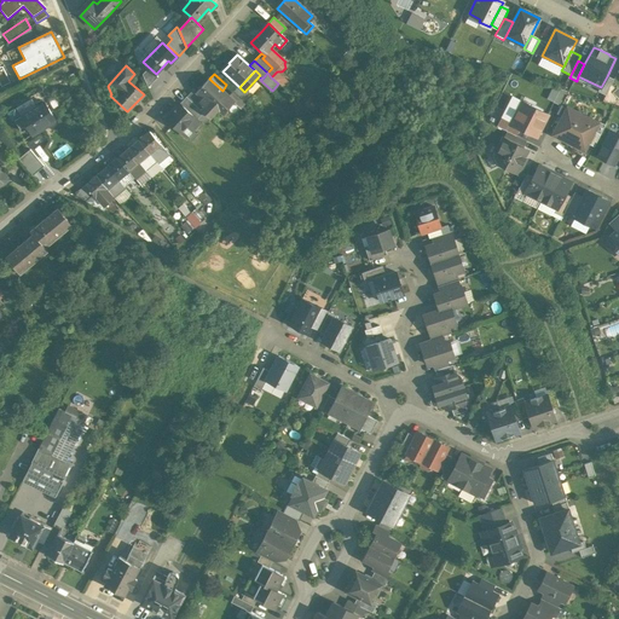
[(613,80),(607,76),(601,87),(599,92),(606,96),(613,80)]
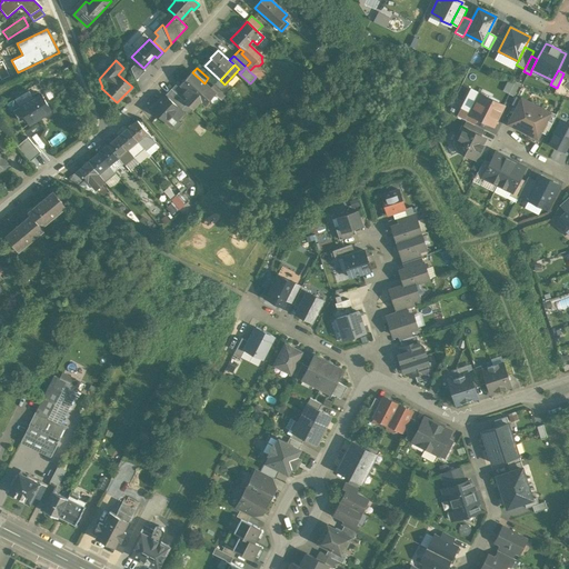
[(205,83),(192,72),(180,85),(187,91),(183,95),(186,97),(185,97),(187,99),(185,101),(192,109),(200,100),(205,105),(215,93),(205,83)]
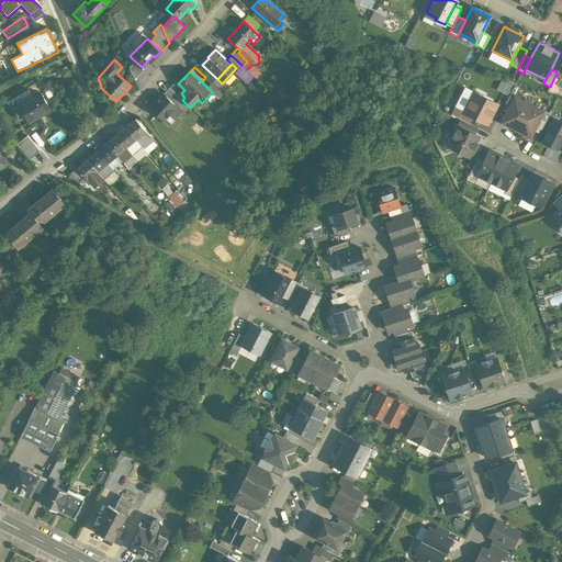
[(508,93),(513,81),(502,77),(497,89),(508,93)]
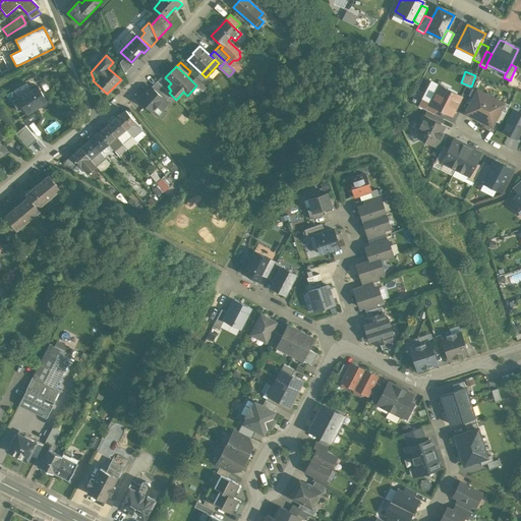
[(165,77),(163,75),(157,81),(163,88),(169,93),(171,91),(169,89),(170,89),(168,87),(171,83),(165,77)]
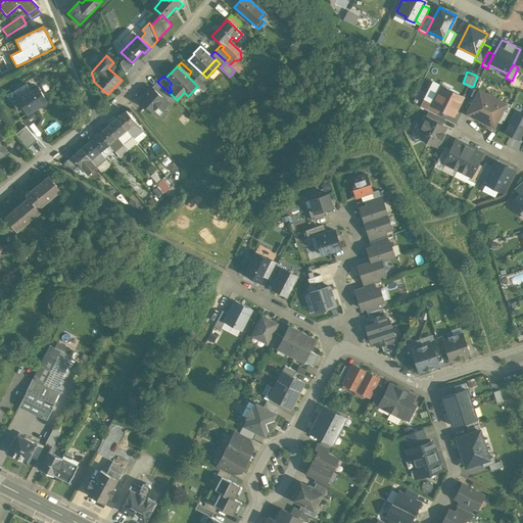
[(157,82),(156,81),(150,87),(152,88),(158,94),(163,88),(157,82)]
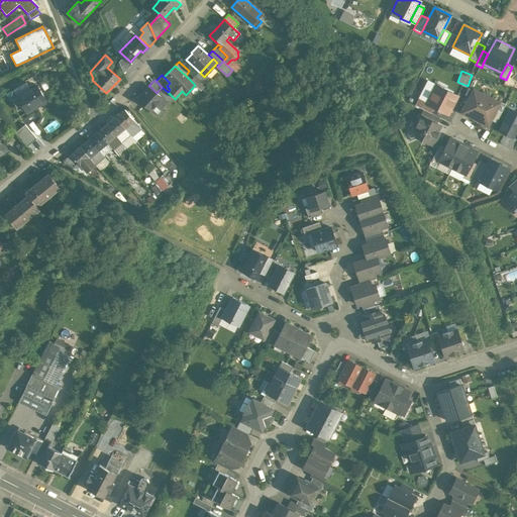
[(26,83),(13,90),(17,97),(30,89),(26,83)]
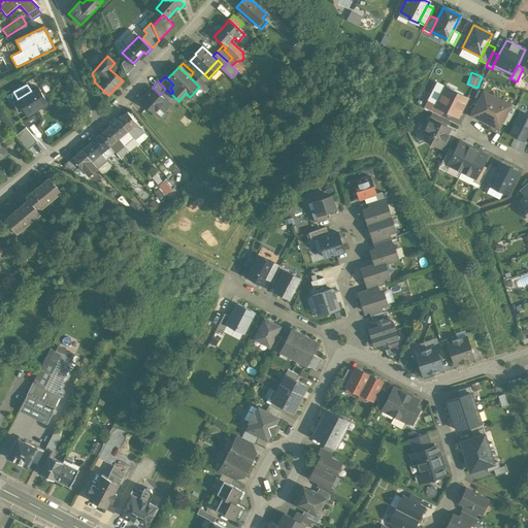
[(18,99),(12,102),(19,112),(24,109),(28,116),(37,110),(36,108),(46,102),(38,87),(31,91),(18,99)]
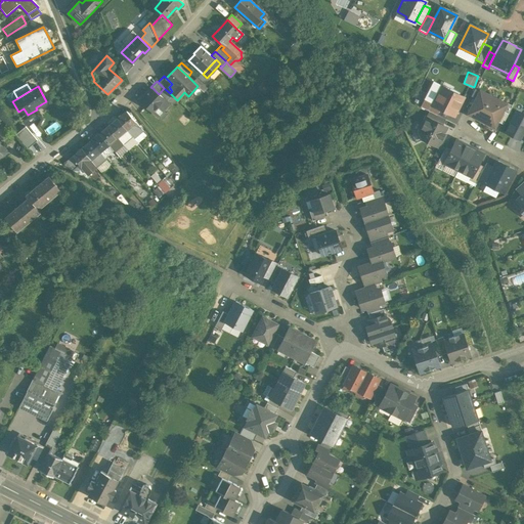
[(464,97),(441,86),(432,104),(439,107),(454,116),(464,97)]
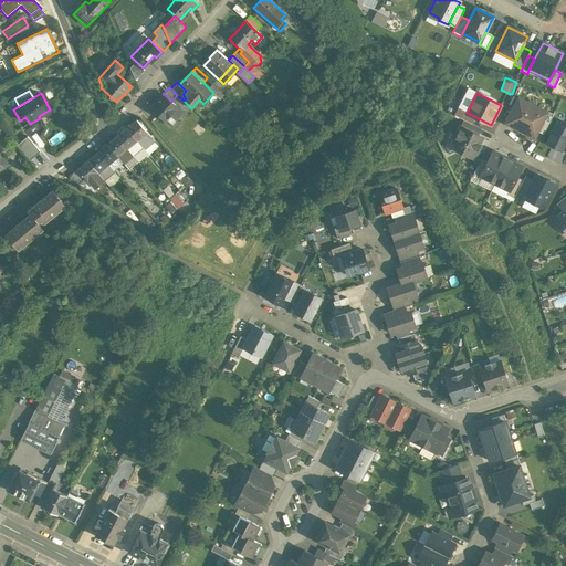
[(171,102),(165,95),(153,109),(165,121),(177,107),(171,102)]
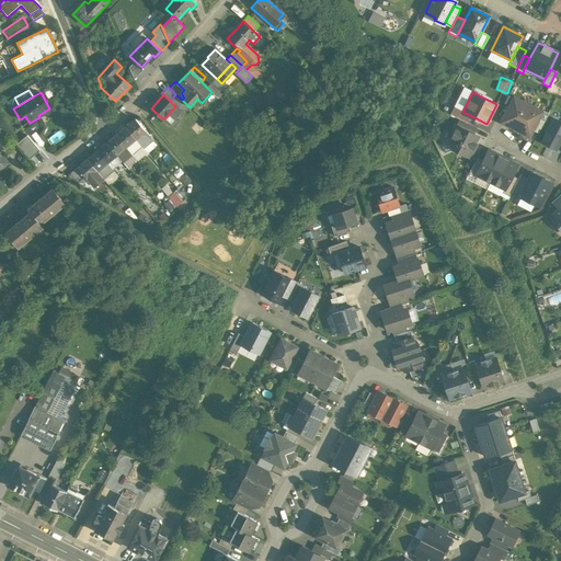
[(533,109),(514,99),(502,122),(529,136),(531,130),(538,118),(529,114),(533,109)]
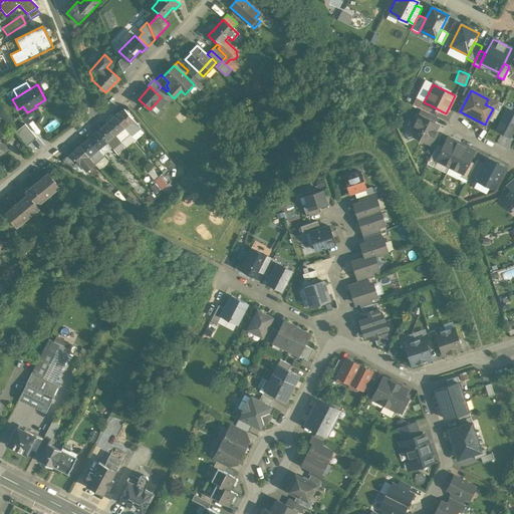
[(424,102),(417,98),(414,104),(421,108),(428,111),(431,105),(424,102)]
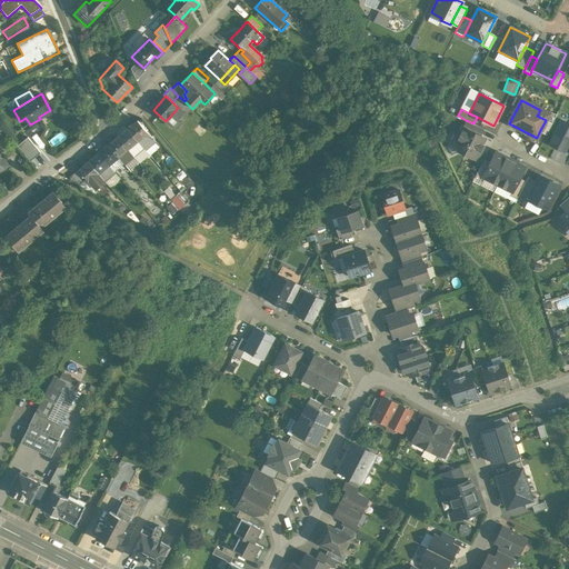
[(473,123),(466,120),(462,127),(480,136),(483,130),(473,123)]
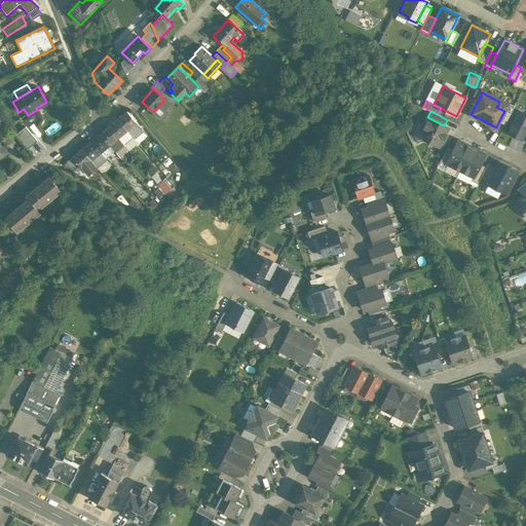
[(510,114),(504,111),(498,122),(504,125),(510,114)]
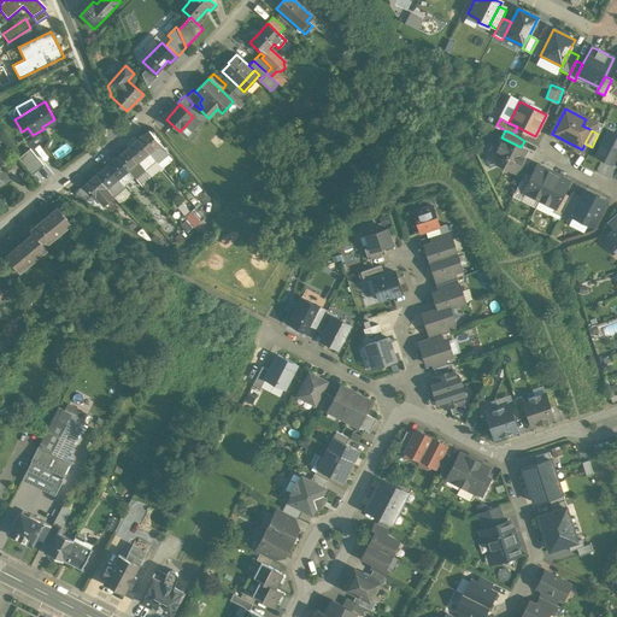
[(160,145),(148,131),(137,140),(150,153),(160,145)]
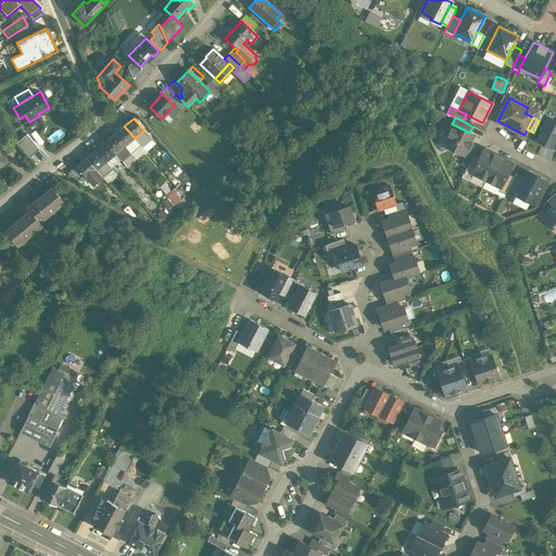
[(555,143),(555,140),(555,122),(548,118),(536,140),(552,148),(555,143)]
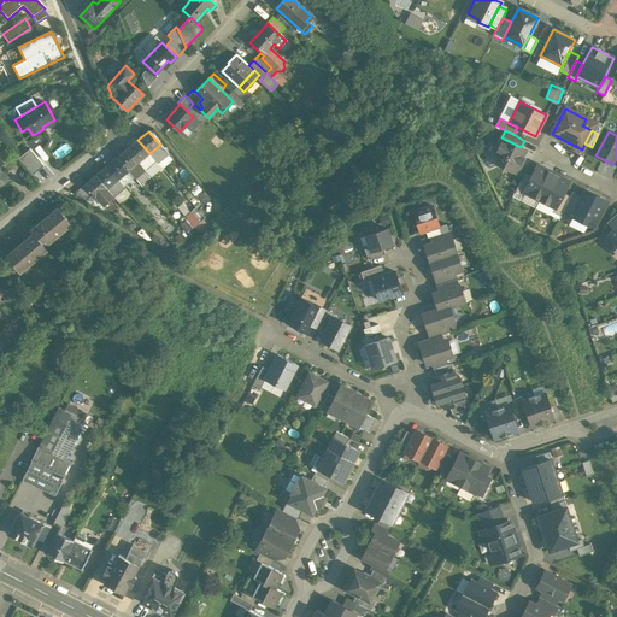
[(521,147),(501,137),(493,154),(497,163),(516,172),(524,157),(522,157),(526,150),(521,147)]
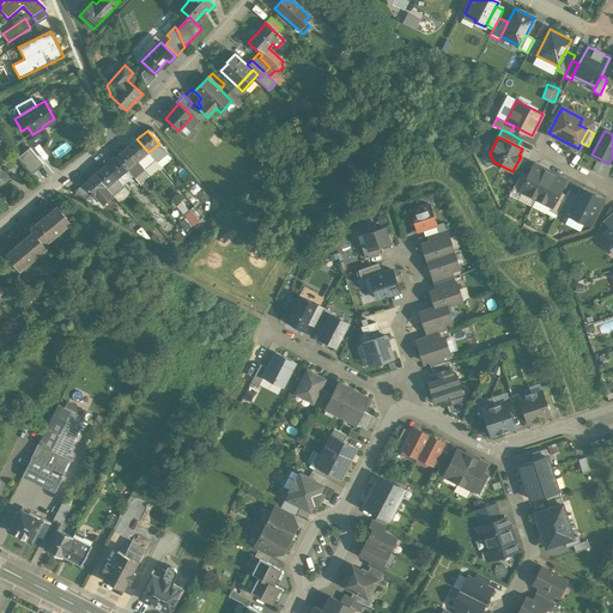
[(137,139),(127,147),(138,161),(149,152),(137,139)]
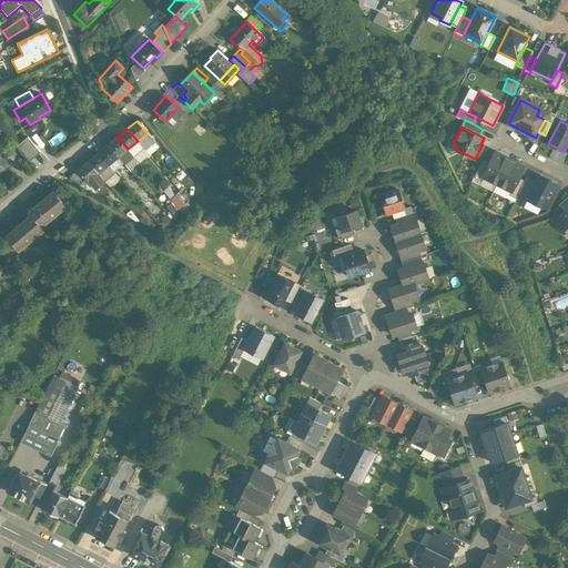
[(28,137),(17,145),(30,161),(40,152),(28,137)]
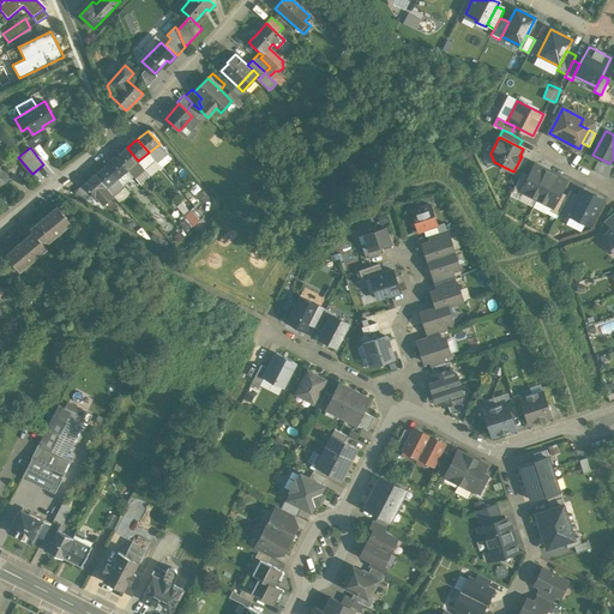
[(127,148),(116,157),(127,170),(138,162),(138,161),(127,148)]
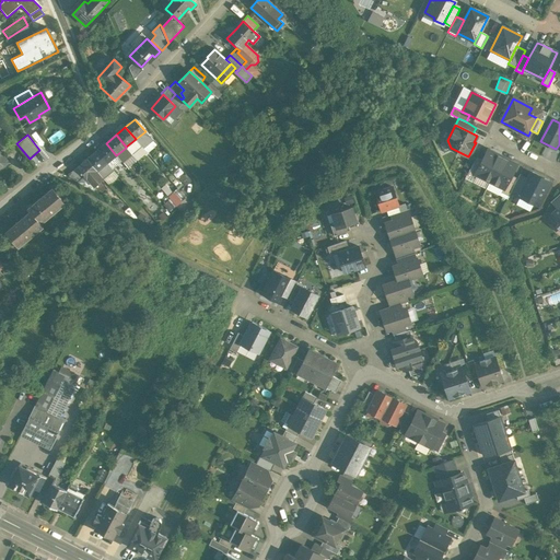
[(126,147),(126,148),(131,154),(141,146),(136,139),(126,147)]
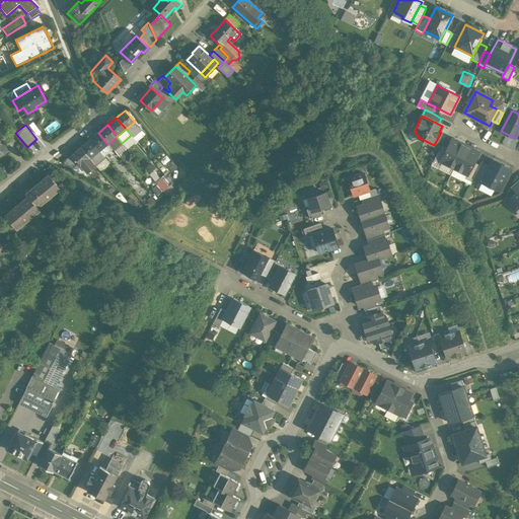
[(98,133),(90,140),(99,151),(107,144),(98,133)]
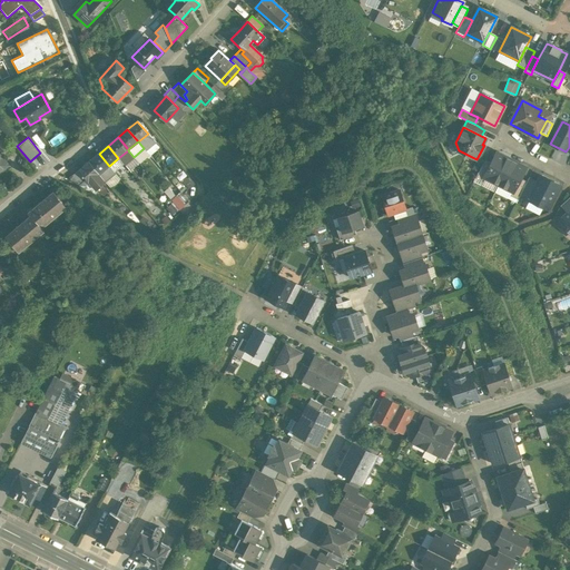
[(511,160),(495,153),(490,164),(483,177),(484,177),(498,185),(511,160)]
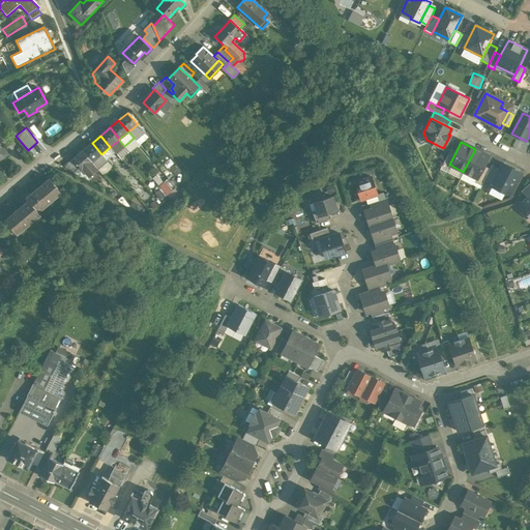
[(92,143),(83,150),(92,162),(101,154),(92,143)]
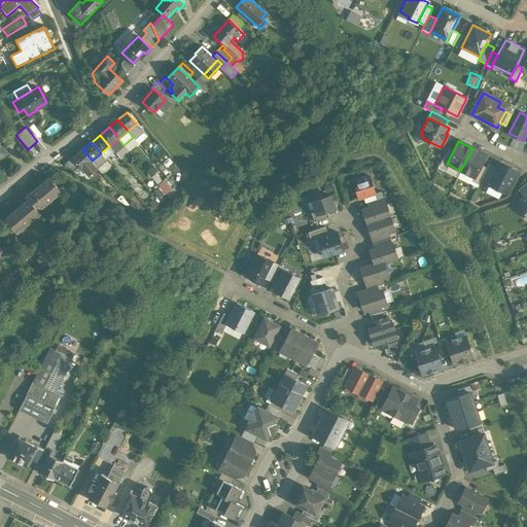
[(453,151),(448,148),(438,165),(446,168),(448,164),(447,164),(453,151)]
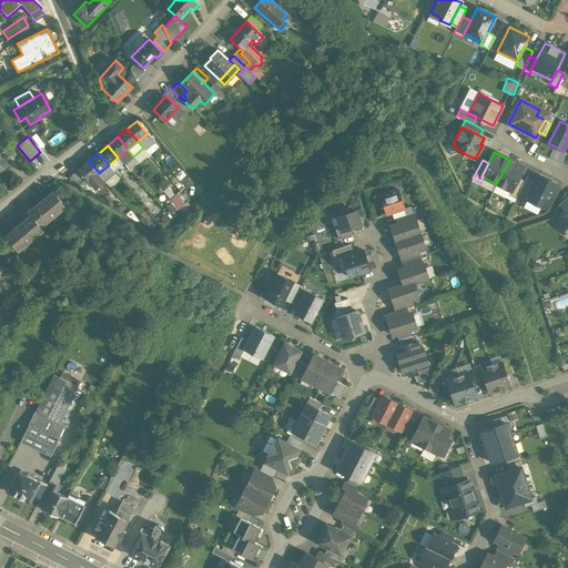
[(509,160),(496,184),(510,191),(511,191),(518,178),(524,168),(509,160)]
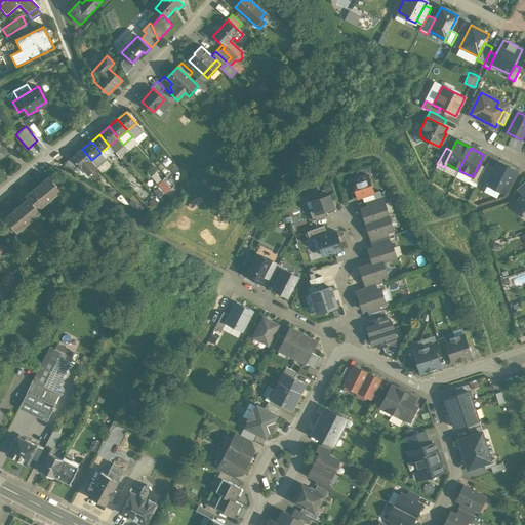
[(82,149),(73,157),(80,166),(82,168),(91,160),(82,149)]
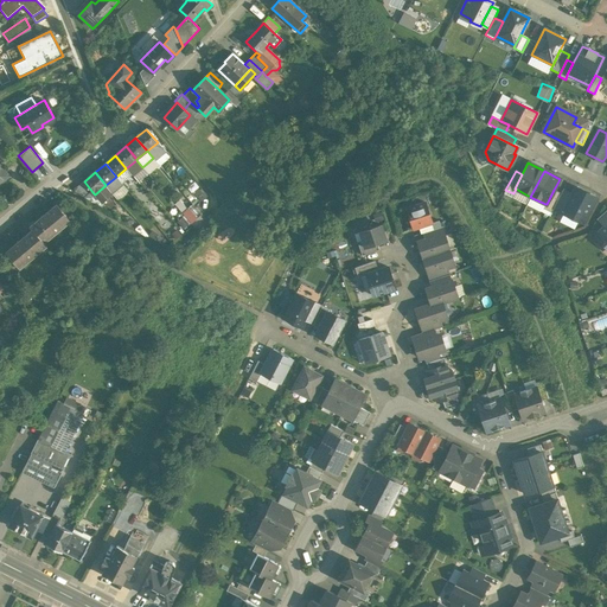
[(116,177),(106,185),(112,192),(122,184),(116,177)]
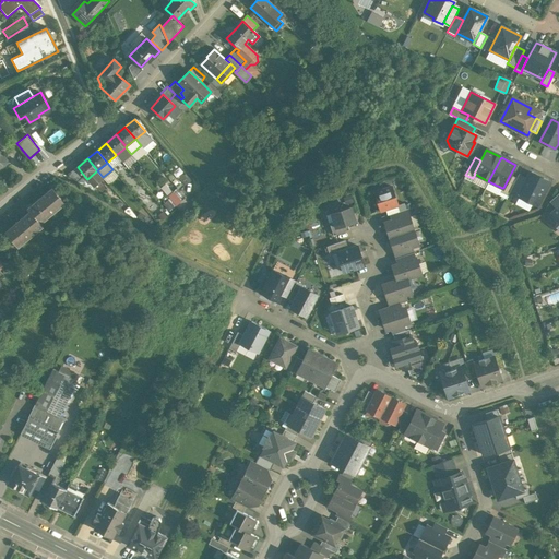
[(85,177),(78,168),(72,173),(80,180),(85,177)]
